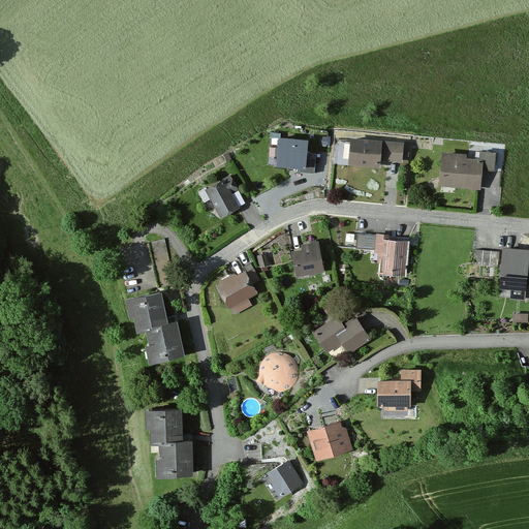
[(307,136),(280,134),(278,161),(305,163),(307,136)]
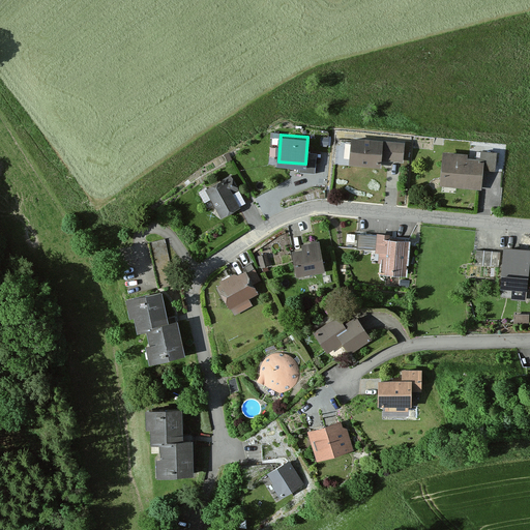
[(406,145),(352,140),(350,167),(381,170),(381,163),(404,165),(406,145)]
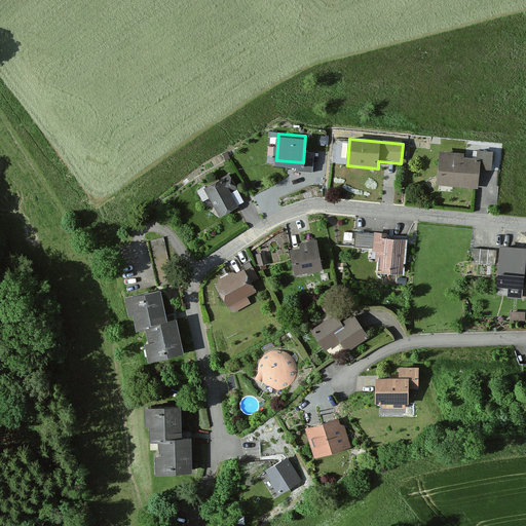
[(462,155),(440,153),(437,185),(477,189),(479,170),(489,171),(491,154),(479,153),(478,163),(462,161),(462,155)]
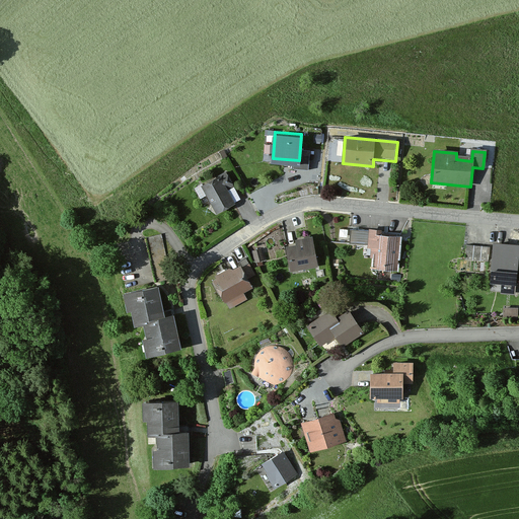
[(219,177),(200,187),(214,216),(233,207),(219,177)]
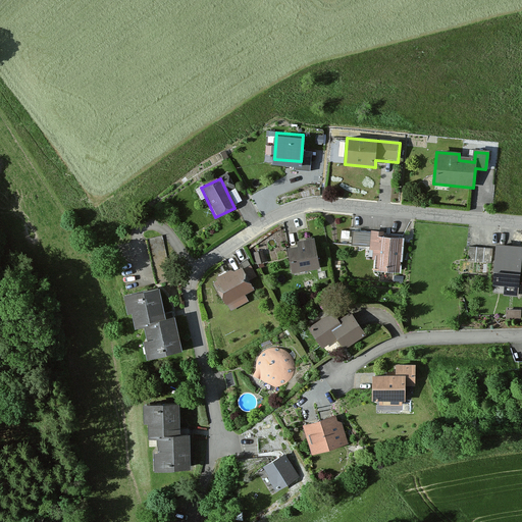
[(158,238),(147,240),(156,282),(167,280),(158,238)]
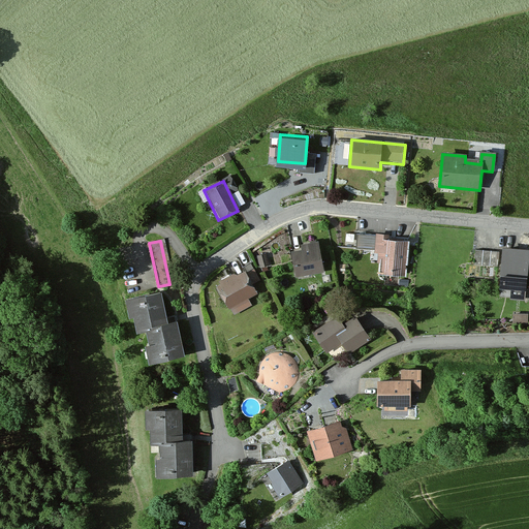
[(406,244),(375,241),(374,254),(379,254),(378,263),(382,265),(381,275),(403,277),(406,244)]
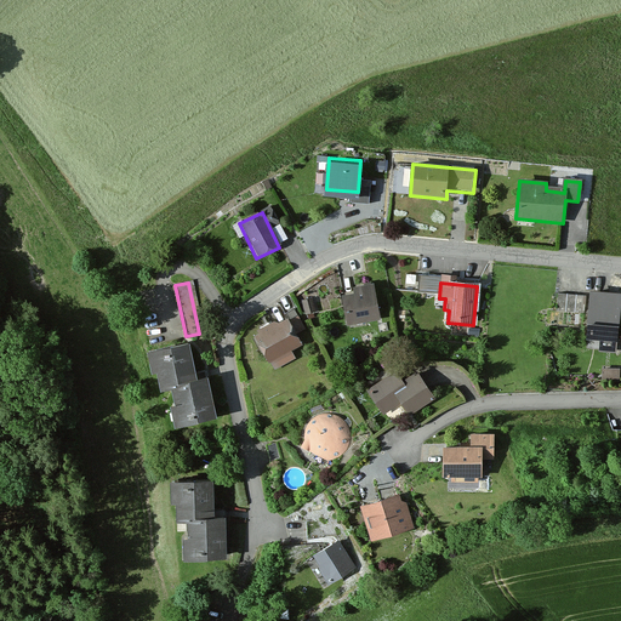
[(354,295),(342,297),(348,329),(381,323),(375,286),(353,290),(354,295)]
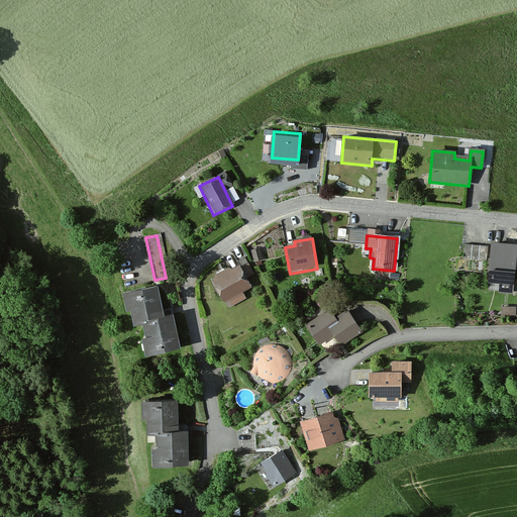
[(516,259),(516,244),(492,242),(489,283),(500,284),(499,294),(514,295),(516,259)]
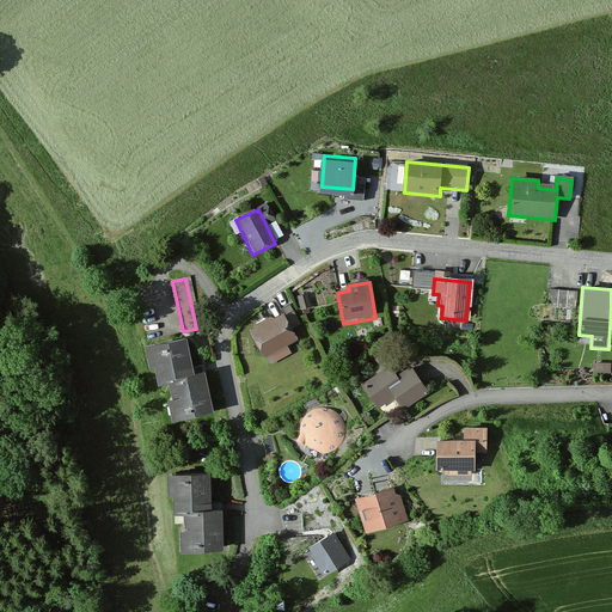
[(573,292),(546,291),(545,310),(571,312),(573,292)]
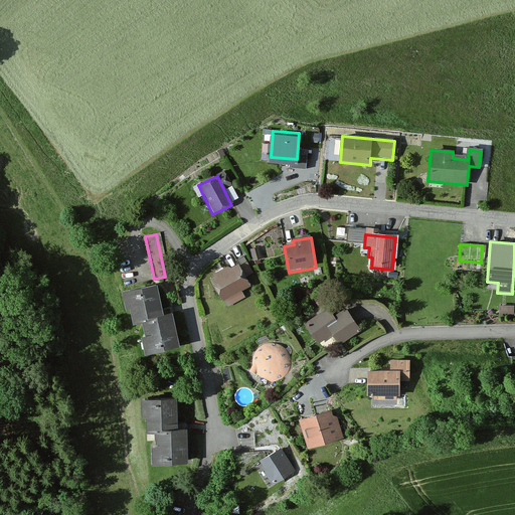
[(239,265),(211,280),(227,309),(245,299),(241,292),(249,287),(245,279),(252,275),(246,264),(240,267),(239,265)]
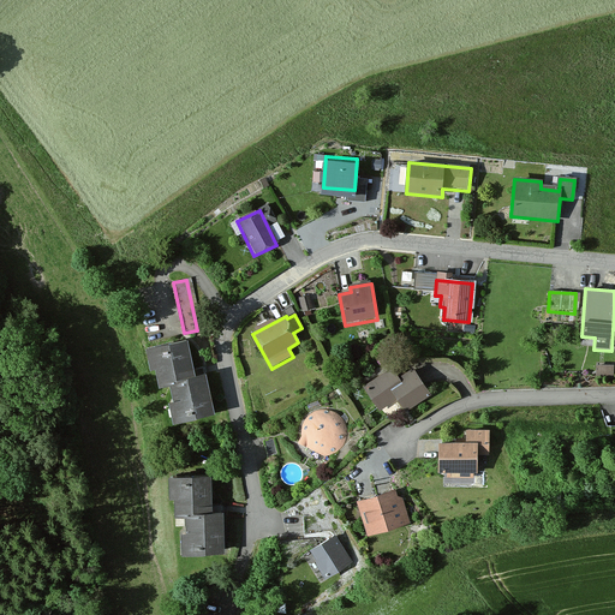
[(191,342),(148,351),(153,369),(159,368),(163,384),(174,382),(180,405),(173,406),(177,425),(215,417),(207,377),(198,380),(191,342)]
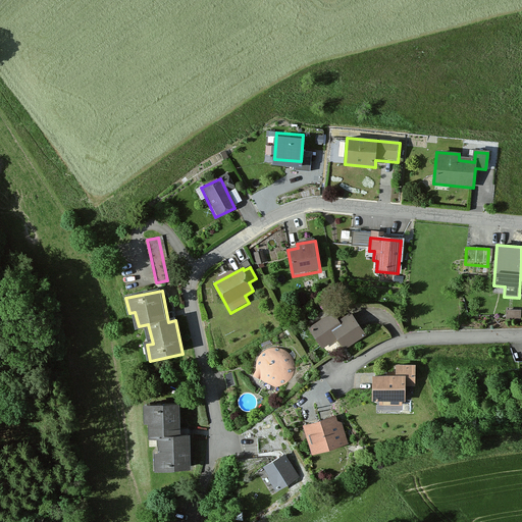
[(518,311),(506,310),(505,321),(518,321),(518,311)]
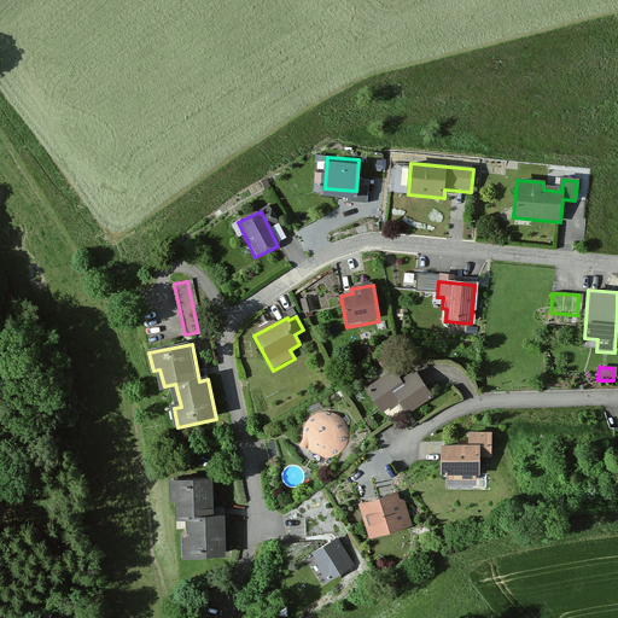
[(394,369),(363,391),(380,414),(400,401),(410,415),(435,398),(415,369),(401,380),(394,369)]
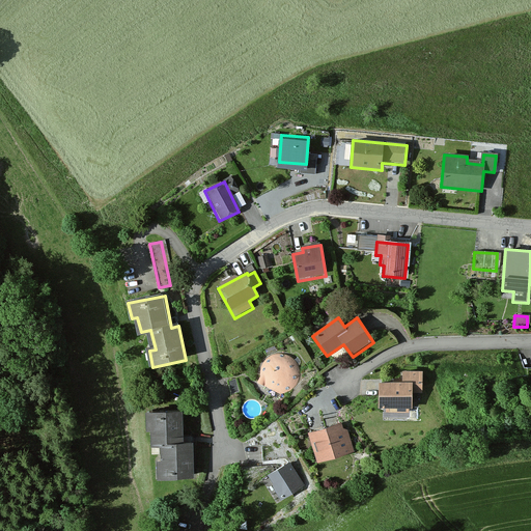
[(296,387),(299,376),(296,366),(288,358),(278,355),(268,358),(259,365),(257,375),(259,386),(268,394),(278,396),(288,394),(296,387)]
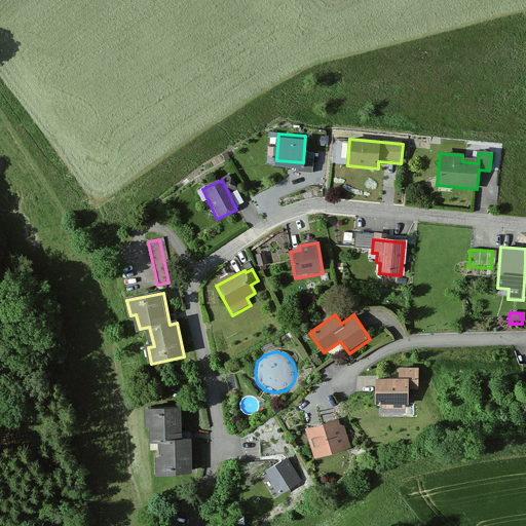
[(398,380),(376,379),(375,410),(411,412),(411,393),(419,393),(420,368),(399,367),(398,380)]
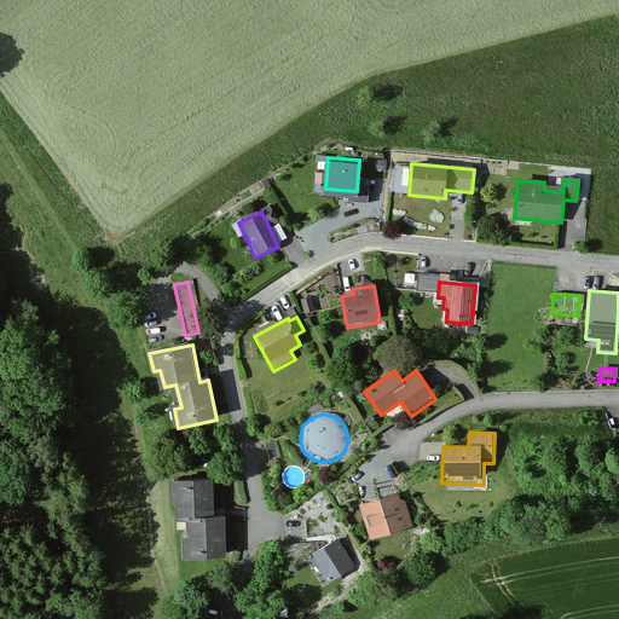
[(272,444),(264,446),(267,458),(276,456),(272,444)]
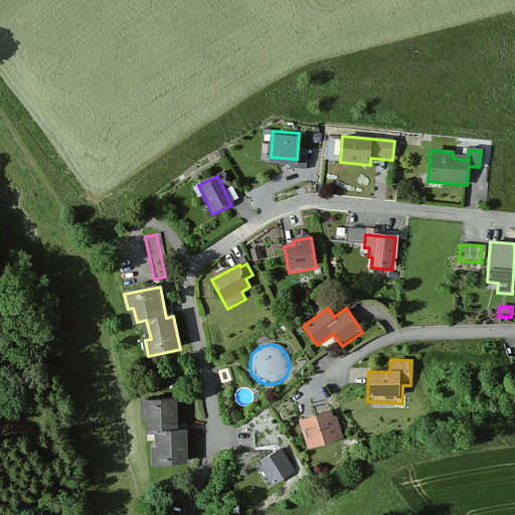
[(179,399),(141,400),(142,433),(151,433),(152,465),(191,465),(190,427),(180,427),(179,399)]
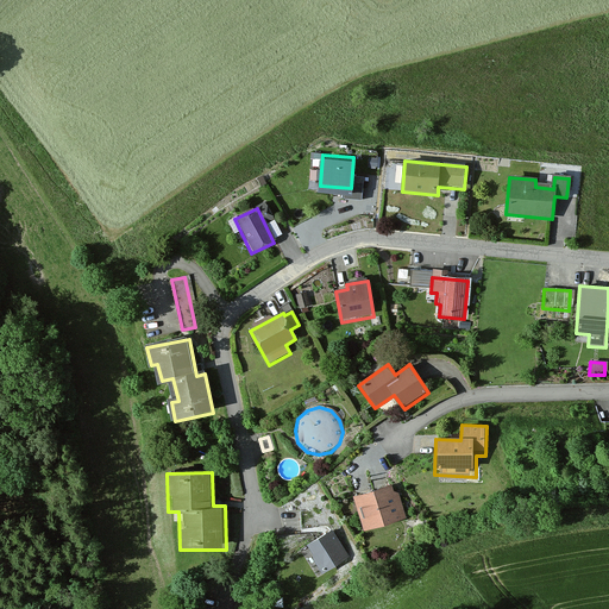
[(391,485),(356,496),(366,529),(402,519),(391,485)]
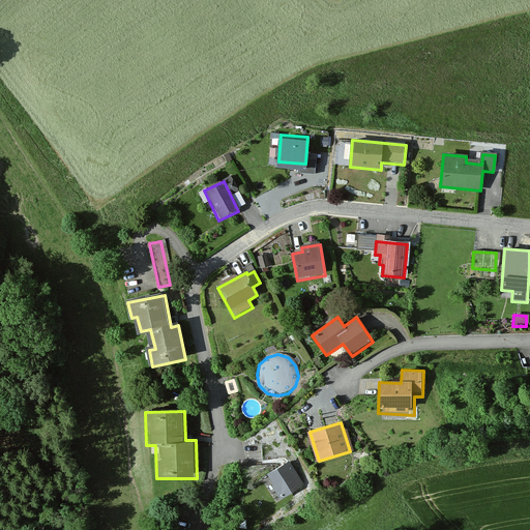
[(287,463),(265,476),(280,499),(300,486),(287,463)]
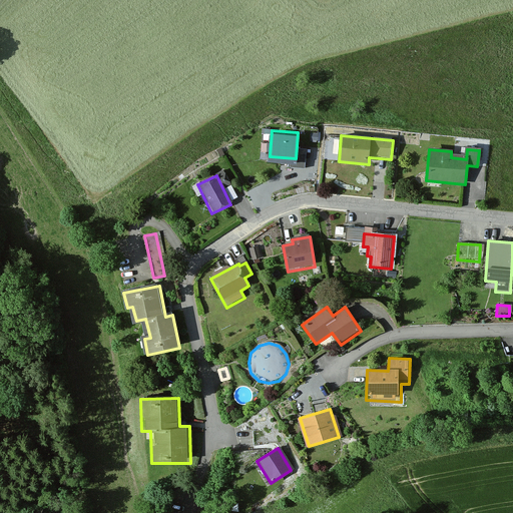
All buildings are outlined.
